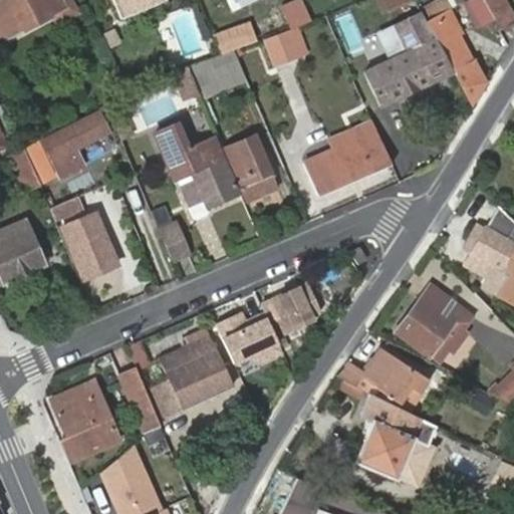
[(0,0),(0,39),(62,7),(59,0),(0,0)]
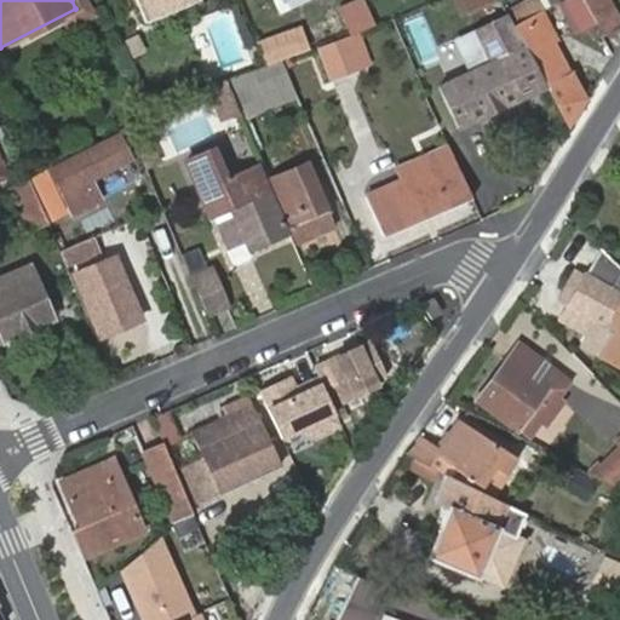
[(135,0),(145,23),(195,0),(135,0)]
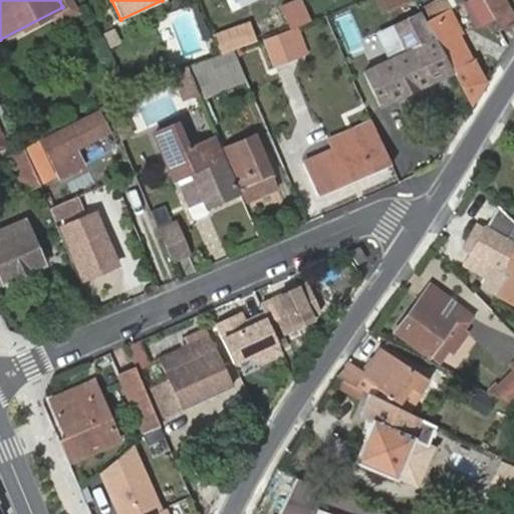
[(377,0),(383,13),(414,0),(377,0)]
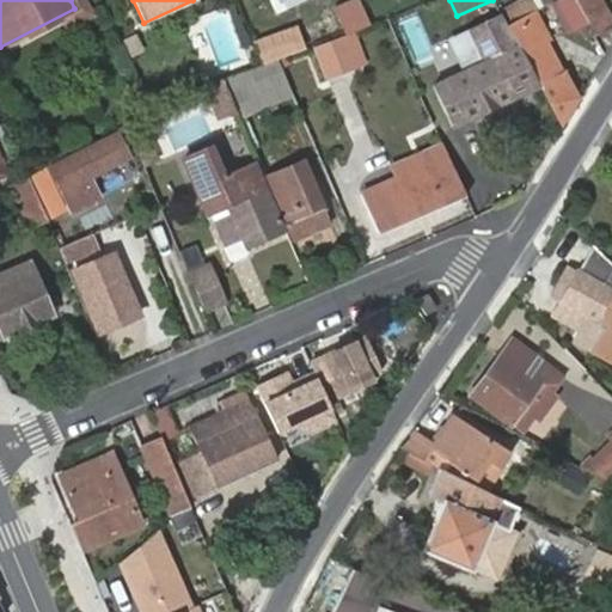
[(507,24),(530,12),(522,0),(518,0),(500,11),(500,12),(507,24)]
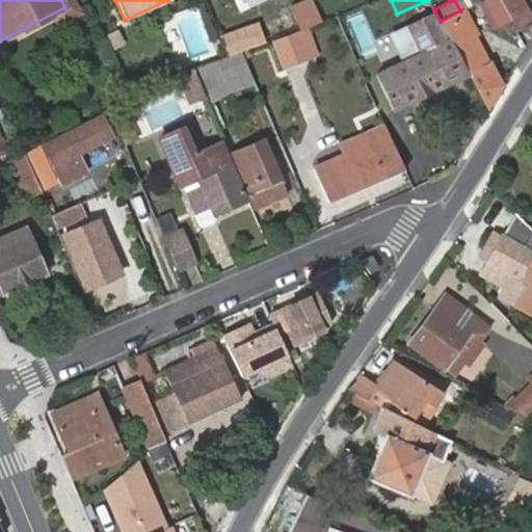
[(502,0),(520,29),(531,23),(517,0),(502,0)]
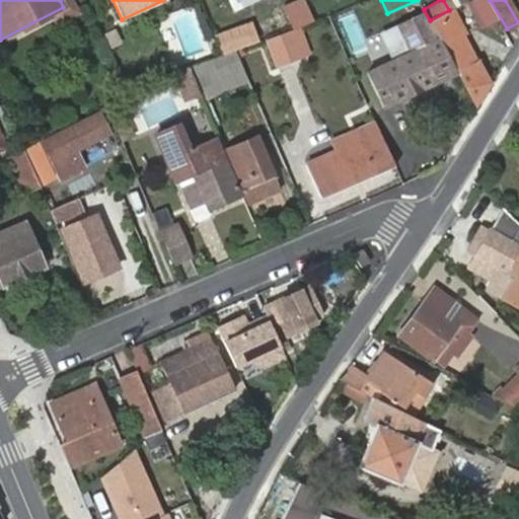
[(464,31),(451,8),(449,10),(430,20),(442,43),(457,70),(459,74),(475,106),(491,82),(478,59),(476,60),(460,32),(464,31)]
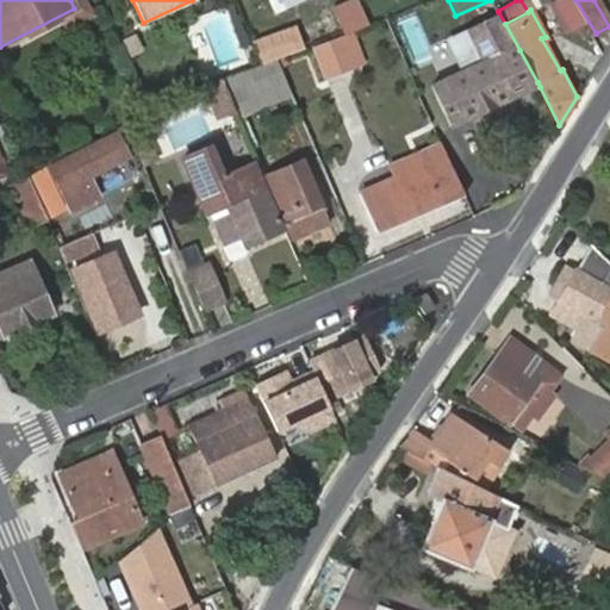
[(453,129),(540,87),(537,82),(520,50),(505,24),(498,12),(467,26),(483,60),(431,83),(453,129)]
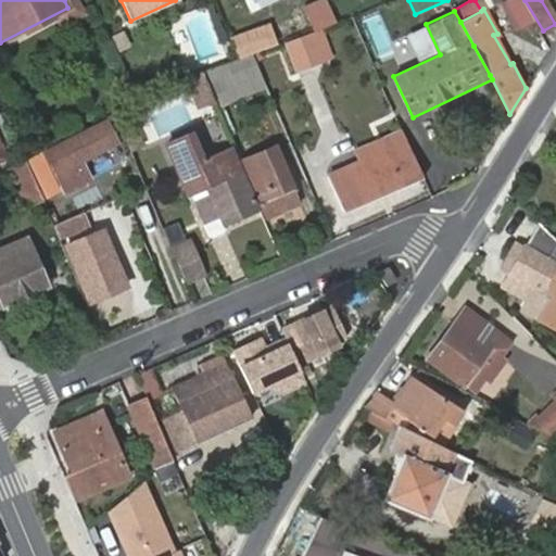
[(278,42),(270,23),(230,37),(240,57),(253,52),(278,42)]
